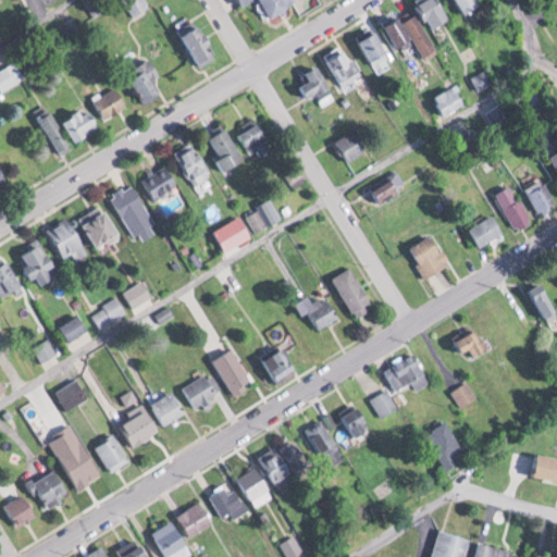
[(124,0),(133,14),(147,8),(143,0),(124,0)]
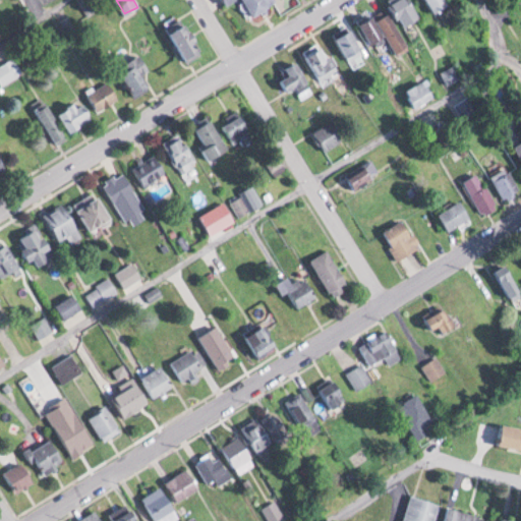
[(276,0),(225,0),(228,4),(235,0),(248,0),(257,14),(278,3),(276,0)]
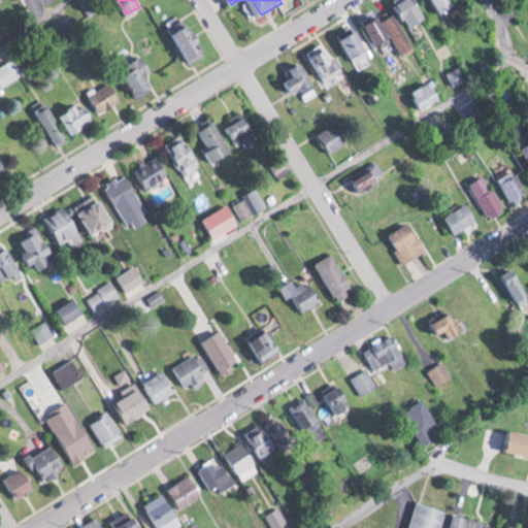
[(402,0),(395,5),(408,29),(427,19),(417,0),(402,0)]
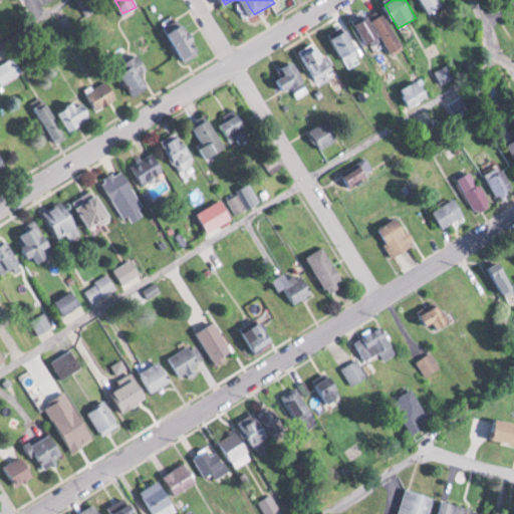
[(443,6),(440,0),(419,0),(426,14),(443,6)]
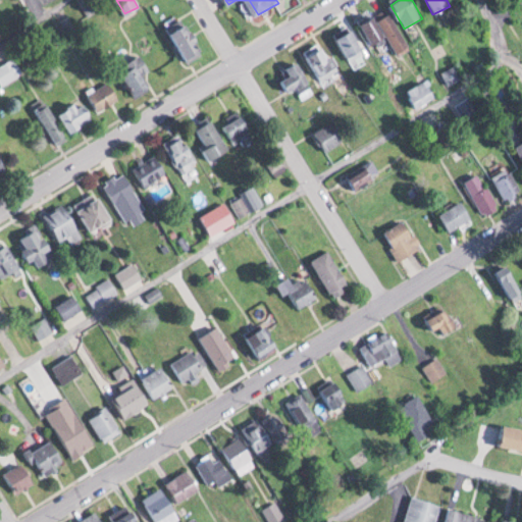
[(396,53),(409,47),(388,10),(360,25),(371,46),(387,38),(396,53)]
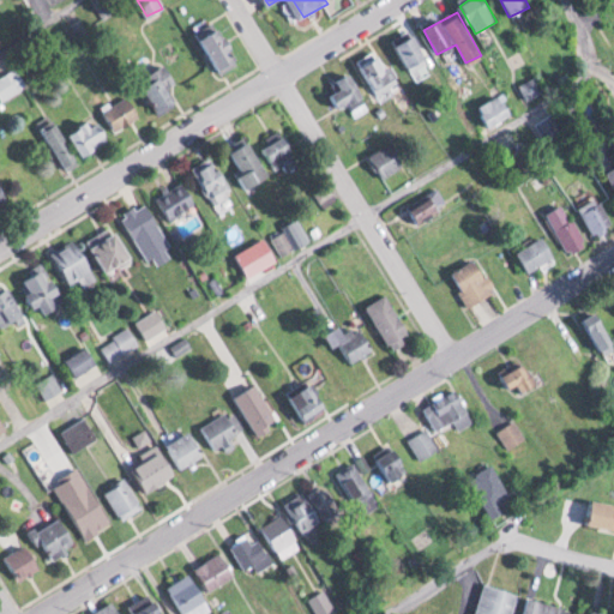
[(205,28),(211,70),(236,66),(230,24),(205,28)]
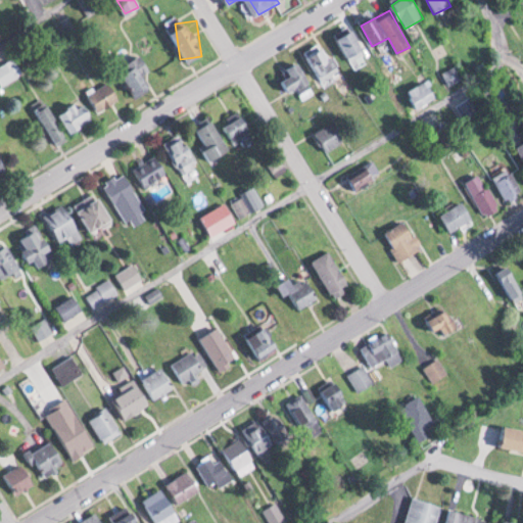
[(336,38),(350,61),(367,51),(352,29),(336,38)]
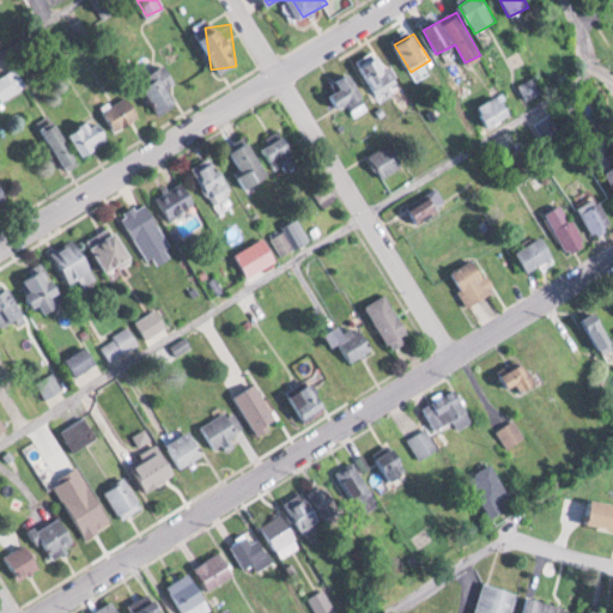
[(399,73),(375,53),(358,73),(382,93),(399,73)]
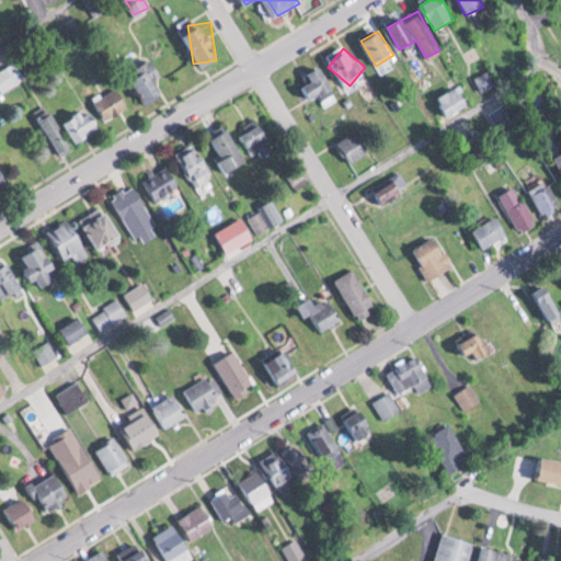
[(164,73),(153,57),(130,73),(149,100),(162,91),(156,81),(164,73)]
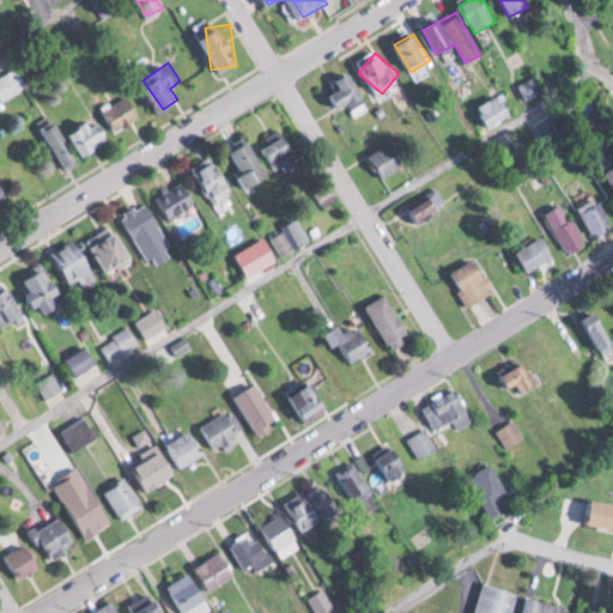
[(26,86),(18,67),(0,74),(0,93),(2,97),(26,86)]
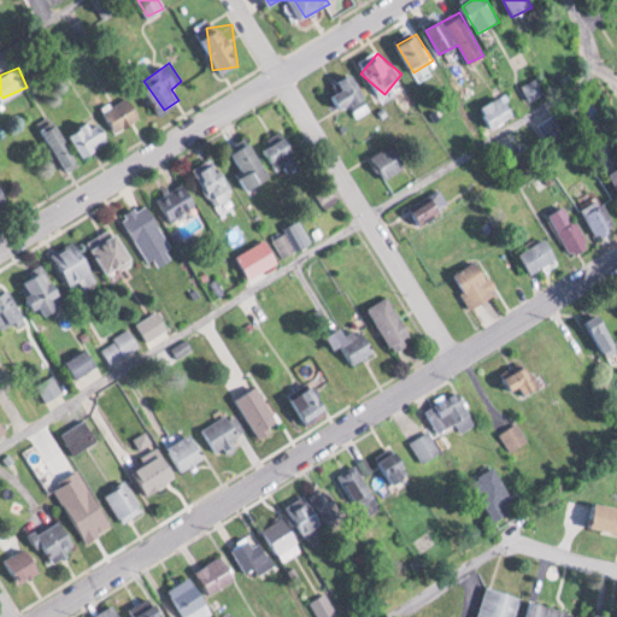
[(362,106),(360,76),(334,77),(335,107),(362,106)]
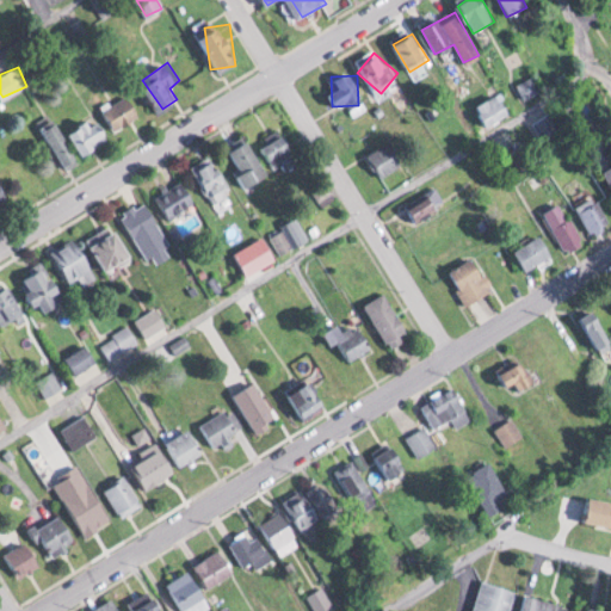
[(517,84),(524,98),(539,91),(532,76),(517,84)]
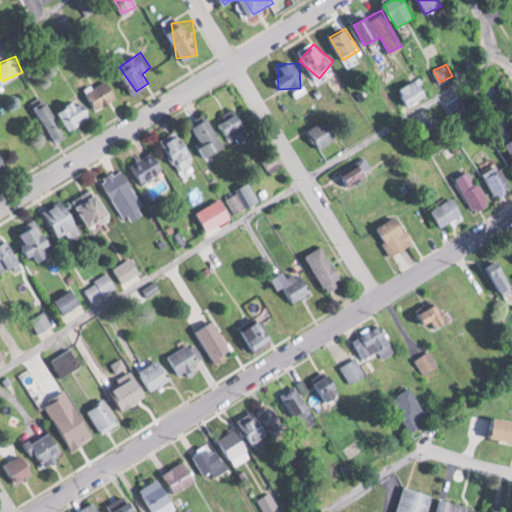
[(407,106),(427,95),(418,78),(398,89),(407,106)]
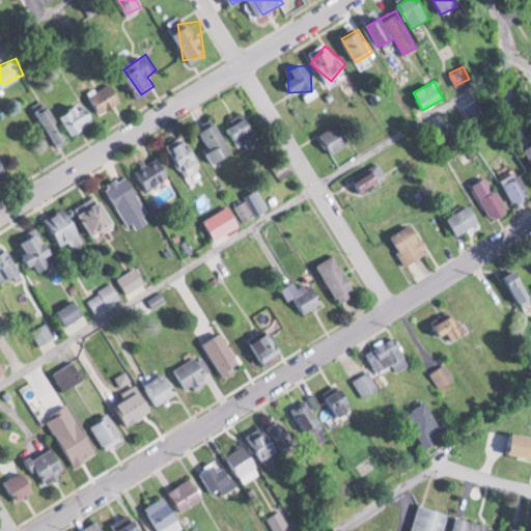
[(93,93),(98,110),(121,104),(117,87),(93,93)]
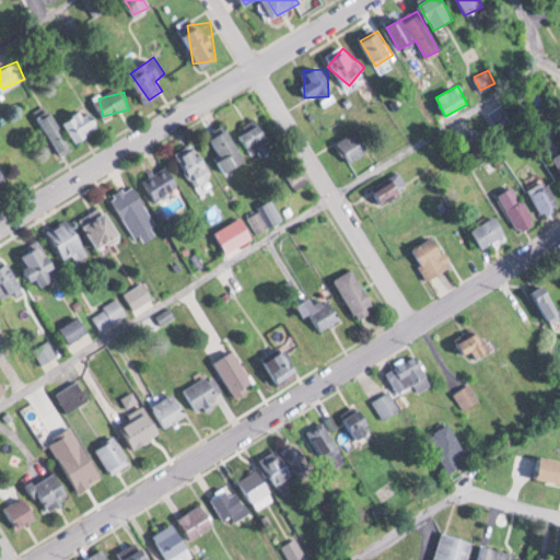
[(57,155),(72,148),(51,105),(35,114),(57,155)]
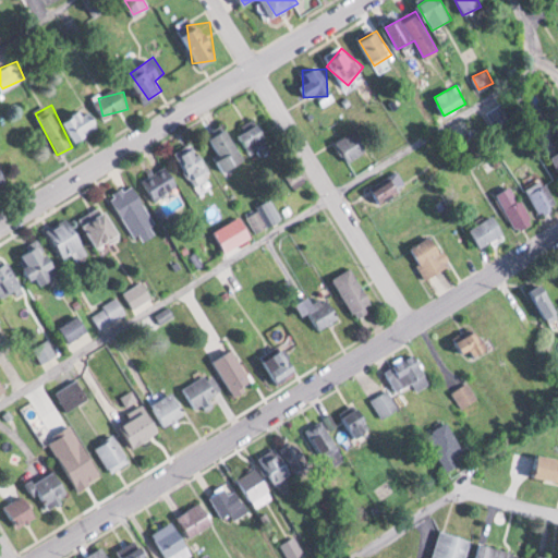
[(100,133),(95,108),(67,113),(71,138),(100,133)]
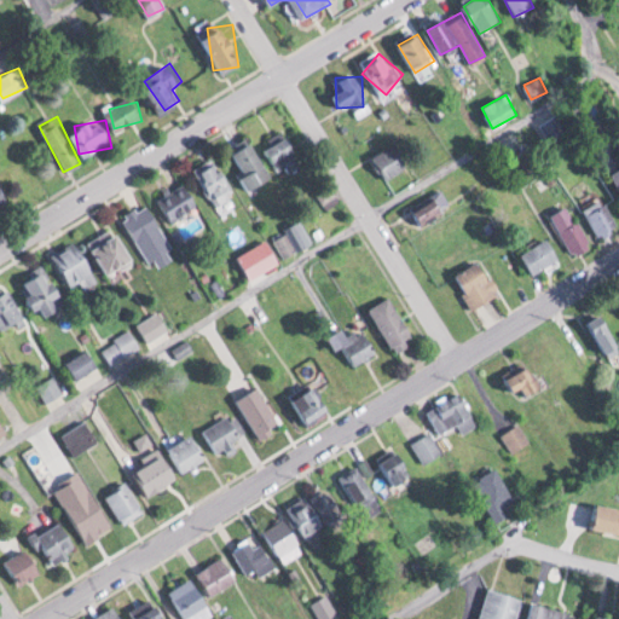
[(278,167),(300,156),(289,136),(267,145),(278,167)]
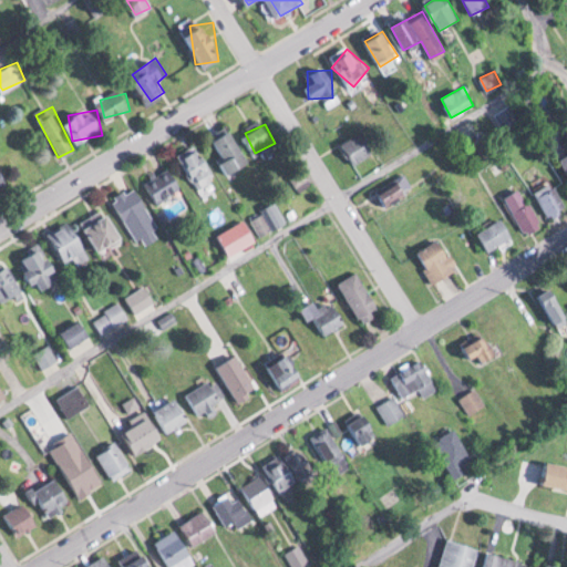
[(374,151),(360,130),(342,142),(356,163),(374,151)]
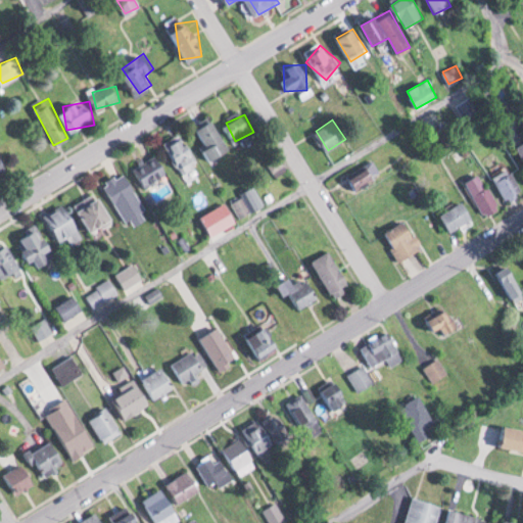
[(195,130),(211,160),(229,150),(212,121),(195,130)]
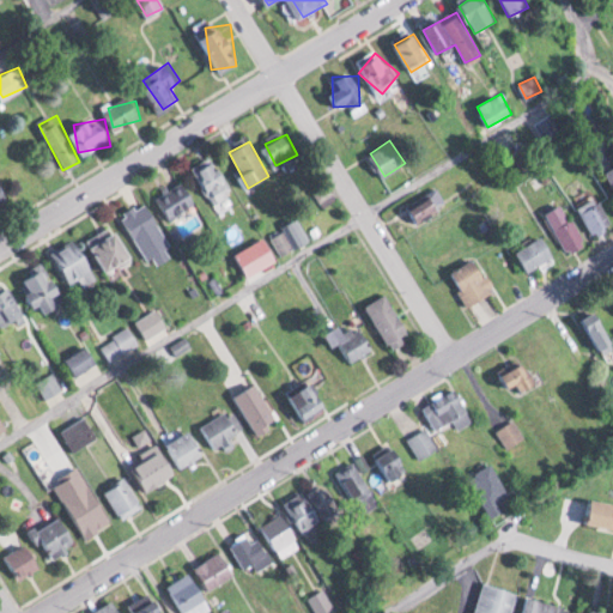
[(232,192),(216,157),(193,167),(210,202),(232,192)]
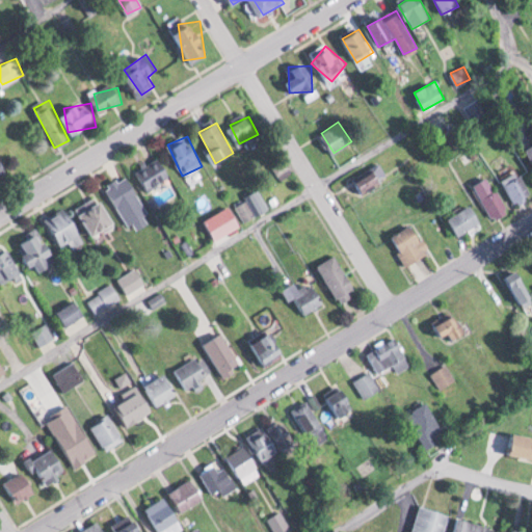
[(0,178),(9,174),(0,155),(0,178)]
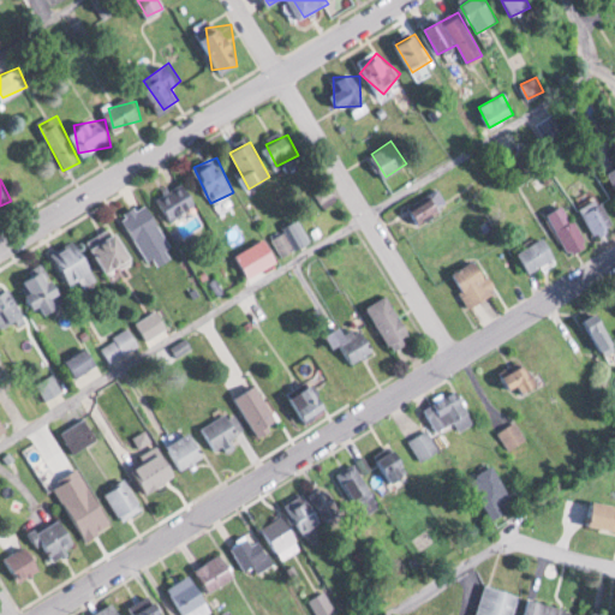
[(154,198),(169,221),(198,203),(183,179),(154,198)]
